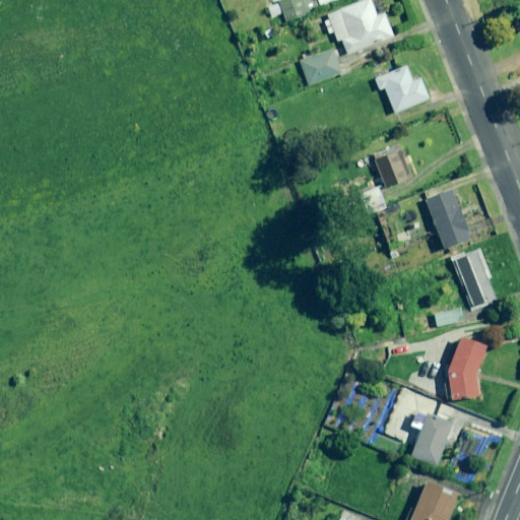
[(376,16),(369,0),(363,0),(326,15),(337,42),(342,41),(347,54),(393,35),(383,12),(376,16)]
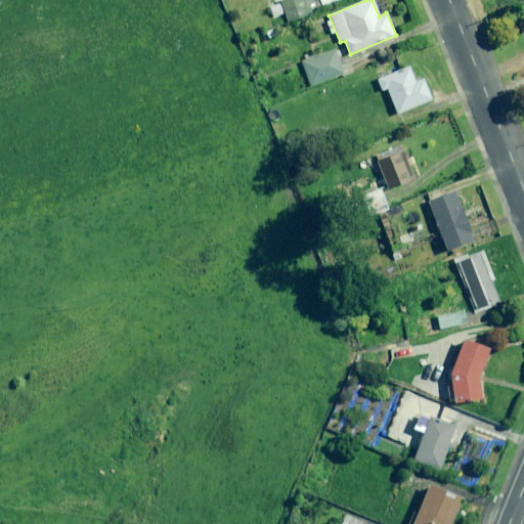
[(344,74),(334,49),(301,63),(312,88),(344,74)]
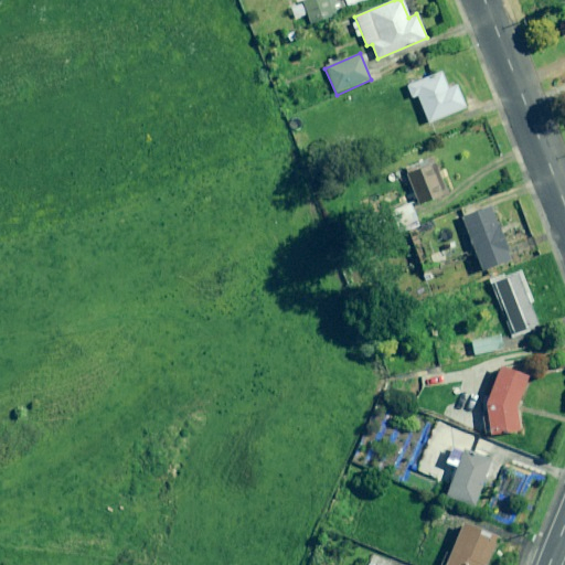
[(447,88),(440,73),(407,86),(412,98),(417,95),(427,123),(466,107),(456,85),(447,88)]
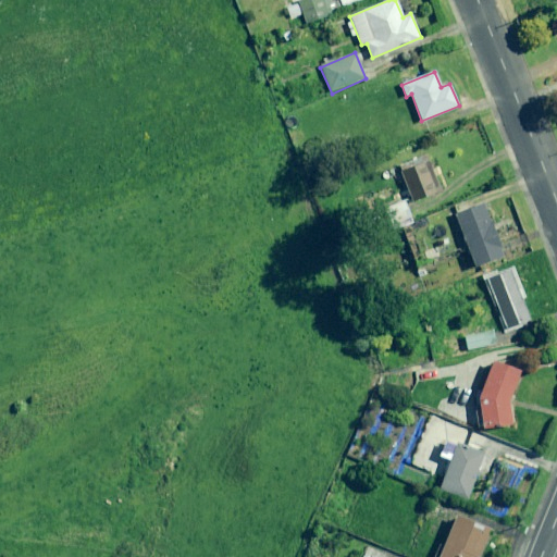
[(423,152),(388,170),(396,185),(405,181),(415,202),(438,192),(430,173),(432,172),(423,152)]
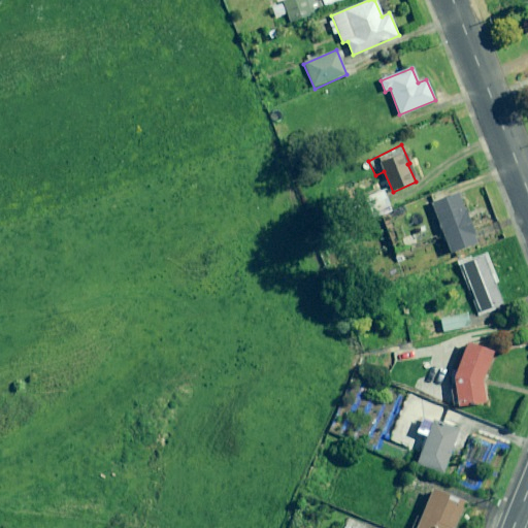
[(479,242),(459,194),(431,205),(451,254),(479,242)]
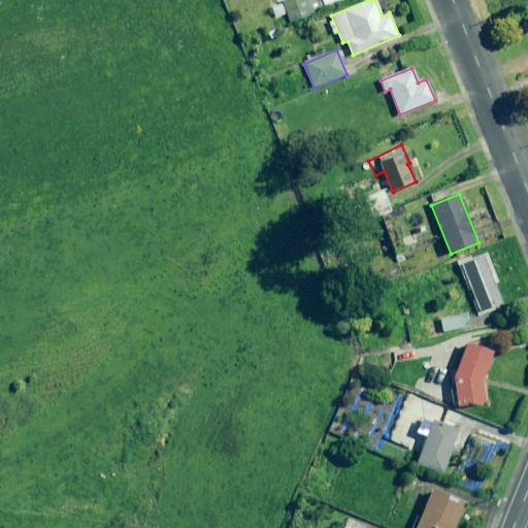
[(502,302),(484,256),(462,265),(481,311),(502,302)]
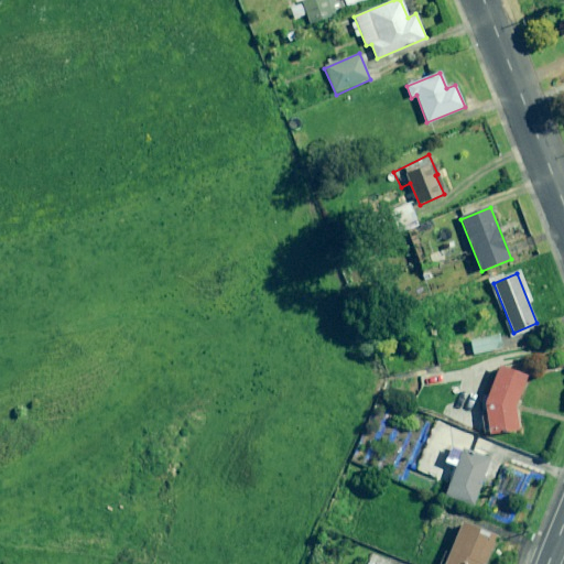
[(502,348),(500,335),(470,340),(474,354),(502,348)]
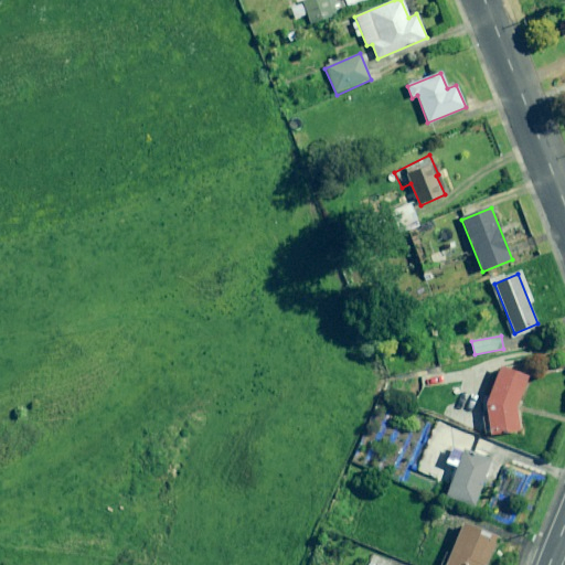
[(518,407),(530,379),(499,366),(483,405),(488,436),(522,430),(518,407)]
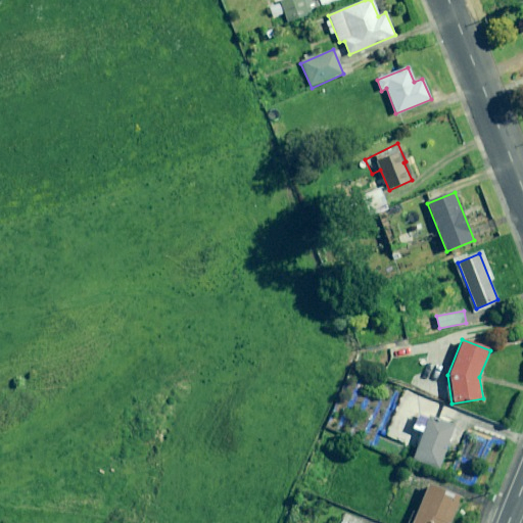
[(455,426),(428,417),(413,460),(439,469),(455,426)]
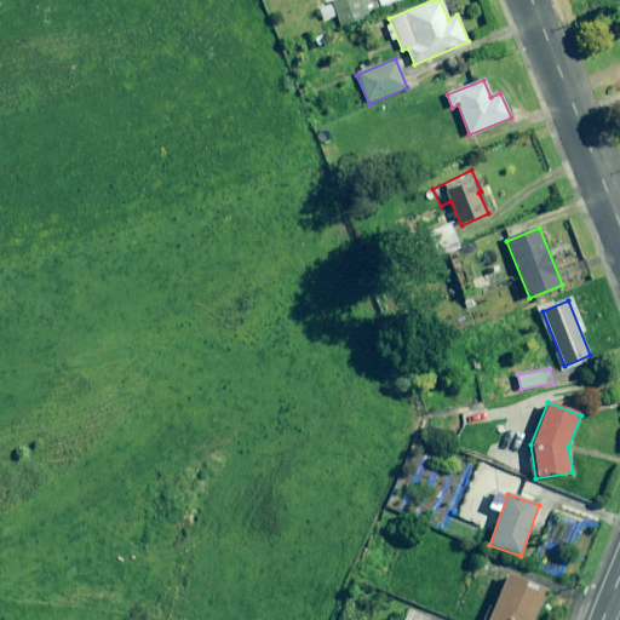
[(533,619),(545,590),(506,575),(489,619),(528,619),(530,619),(533,619)]
